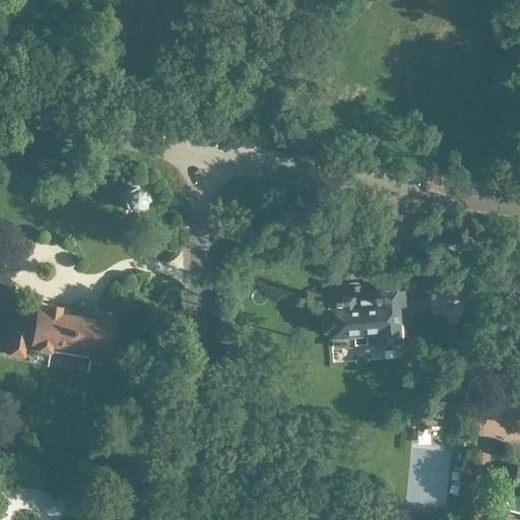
[(150,200),(145,189),(137,187),(126,191),(123,201),(128,210),(137,213),(147,208),(150,200)]
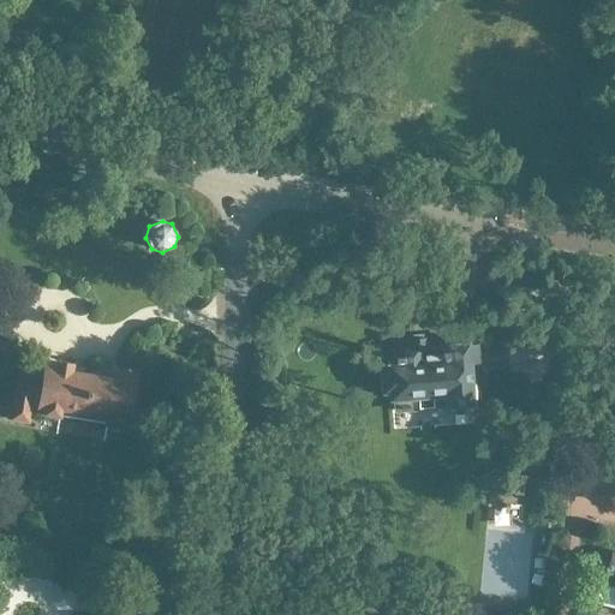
[(418,404),(430,402),(433,399),(433,396),(446,395),(447,407),(472,405),(469,360),(476,360),(475,346),(418,350),(417,339),(405,340),(406,358),(388,360),(389,374),(382,375),(383,392),(389,392),(390,399),(416,398),(416,401),(418,404)]
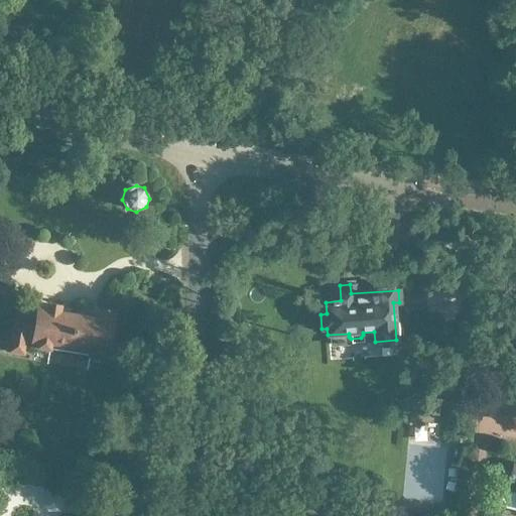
[(30,346),(29,349),(49,352),(49,349),(89,355),(89,356),(107,359),(114,315),(94,311),(93,316),(61,311),(62,304),(46,301),(45,305),(36,304),(33,327),(29,326),(29,323),(12,319),(7,354),(24,356),(26,346),(30,346)]
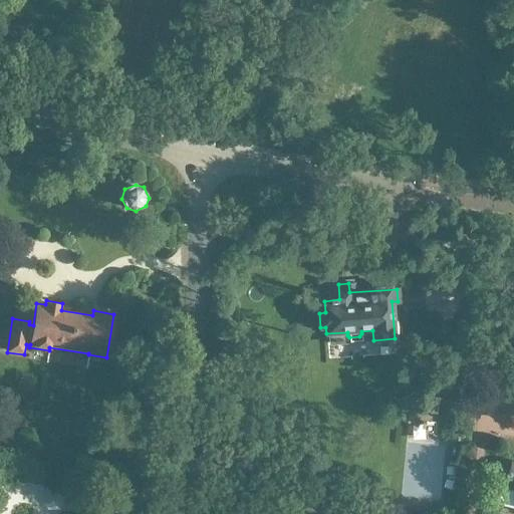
[(464,437),(465,438),(466,433),(464,433),(466,421),(451,420),(449,442),(463,443),(464,437)]
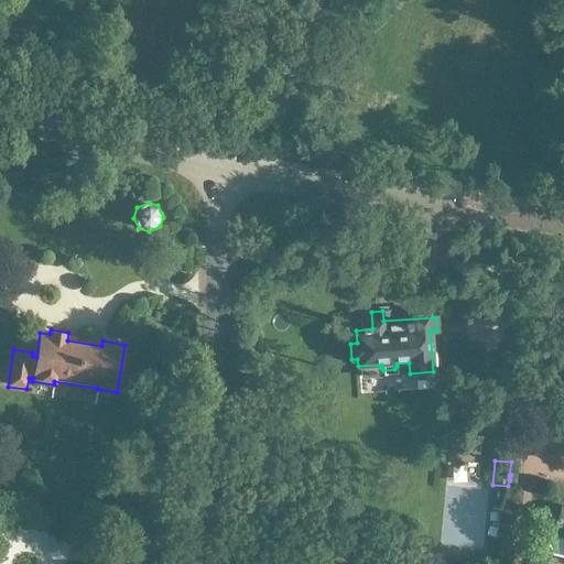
[(563,507),(560,507),(554,534),(563,537),(563,507)]
